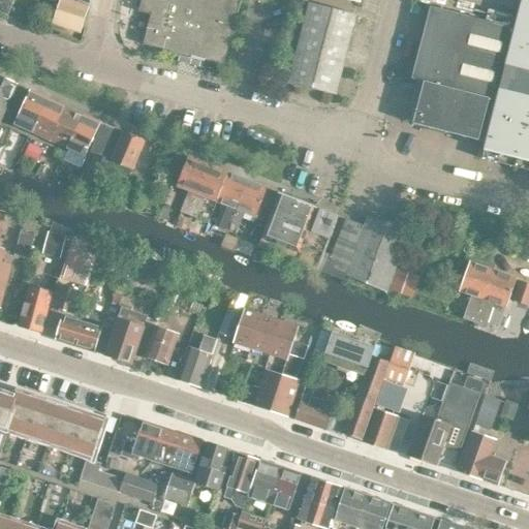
[(0,0),(0,11),(7,14),(13,0),(12,0),(0,0)]
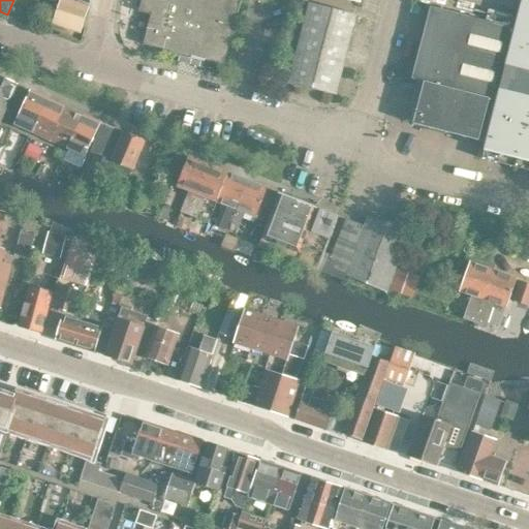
[(74,0),(59,0),(53,20),(52,23),(80,32),(89,4),(74,0)]
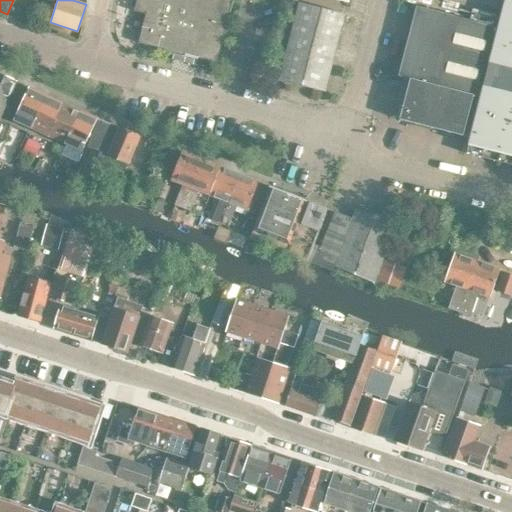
[(198,57),(216,62),(232,0),(136,0),(132,16),(144,19),(137,43),(175,52),(178,40),(187,42),(184,56),(197,59),(198,57)]
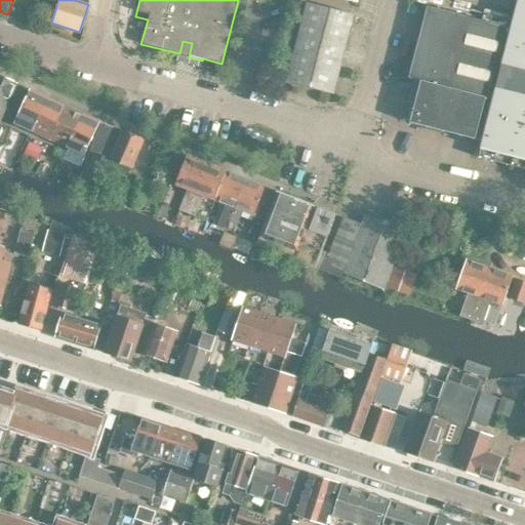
[(477,157),(496,162),(524,168),(524,1),(520,0),(517,0),(511,28),(492,99),(477,157)]
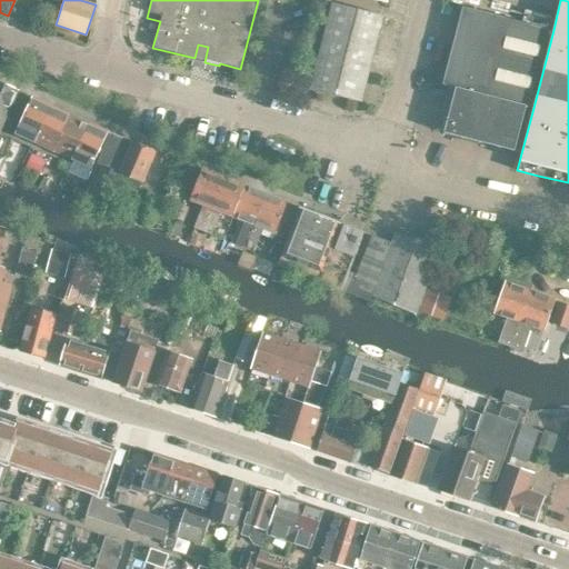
[(309,88),(361,101),(383,16),(330,2),(309,88)]
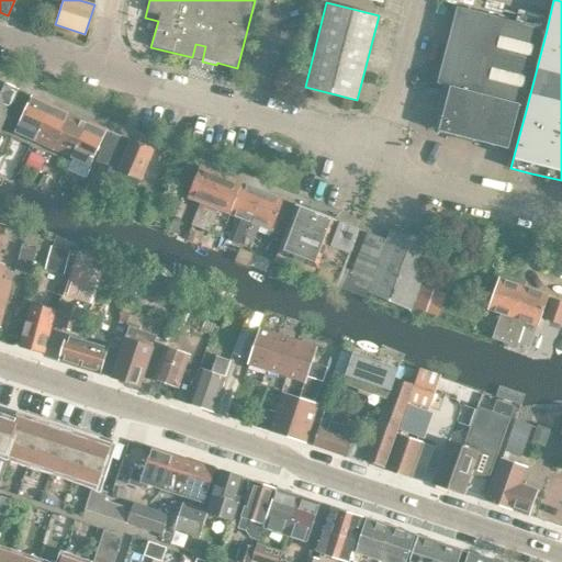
[(457,7),(437,83),(449,87),(438,131),(507,149),(519,104),(527,107),(547,30),(457,7)]
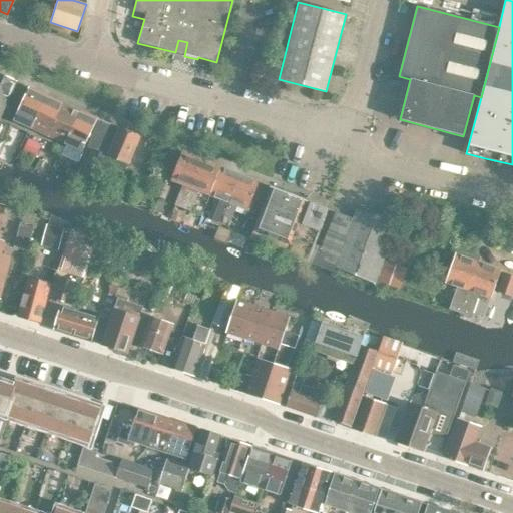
[(0,74),(0,98),(7,102),(16,82),(0,74)]
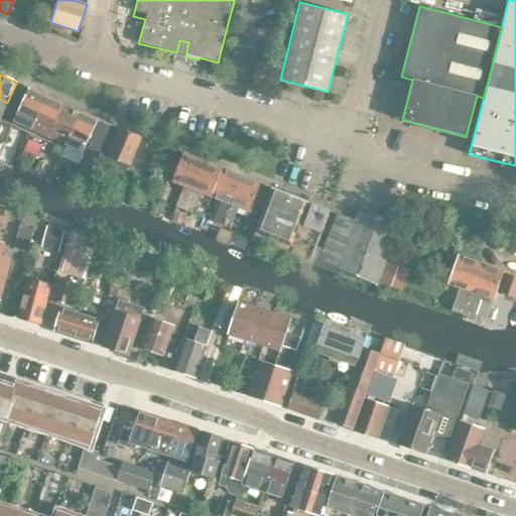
[(14,120),(31,128),(46,96),(29,88),(14,120)]
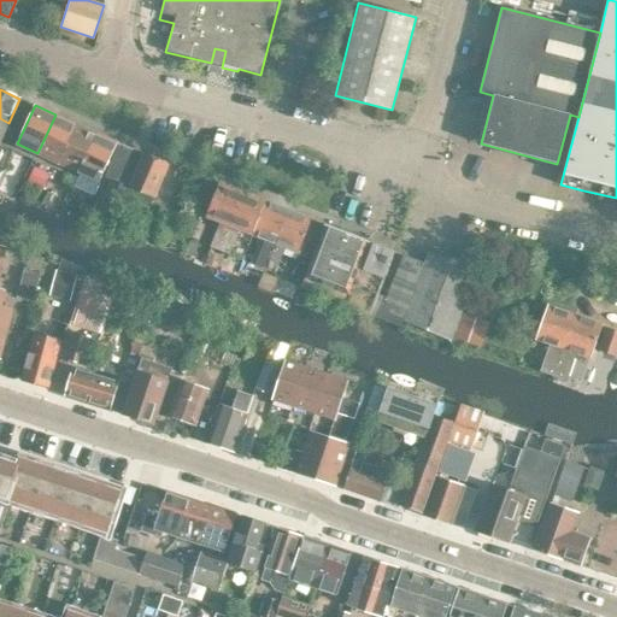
[(37,153),(58,163),(76,124),(56,115),(37,153)]
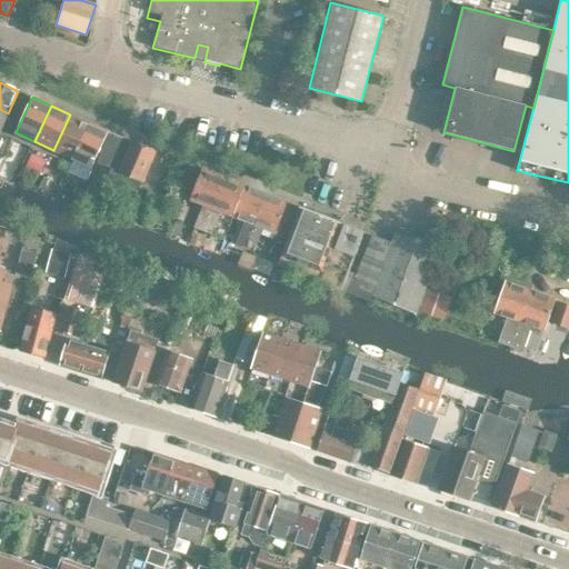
[(53,150),(72,159),(89,122),(70,115),(53,150)]
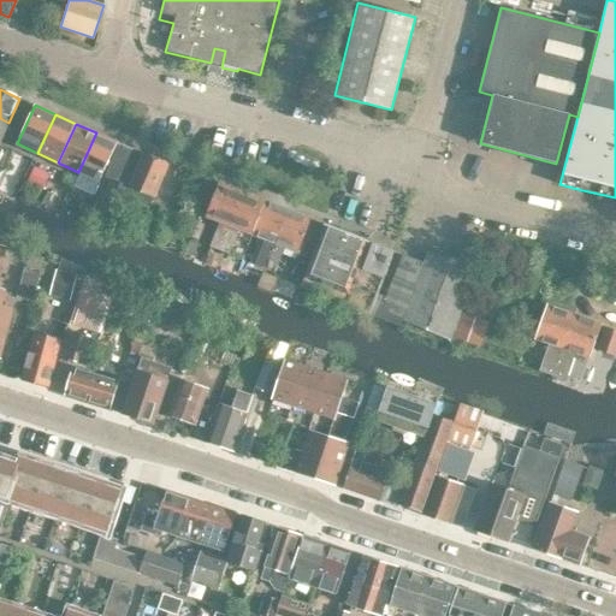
[(96,132),(78,172),(99,182),(117,142),(96,132)]
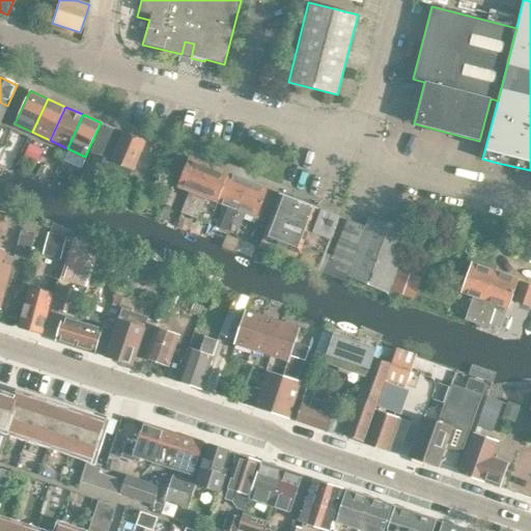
[(96,154),(81,192),(98,196),(107,171),(129,179),(133,168),(134,168),(145,141),(123,132),(102,122),(90,151),(96,154)]
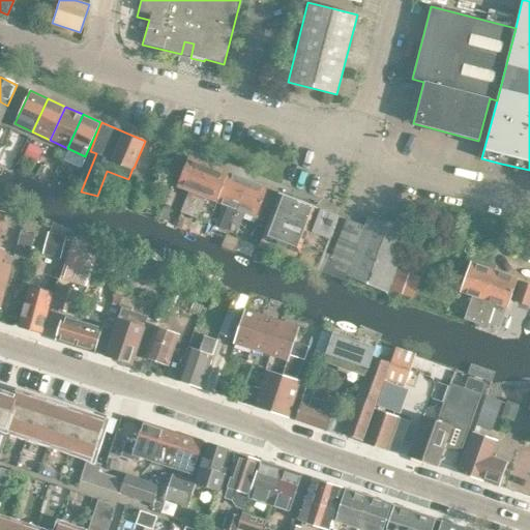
[(0,123),(0,152),(10,128),(0,123)]
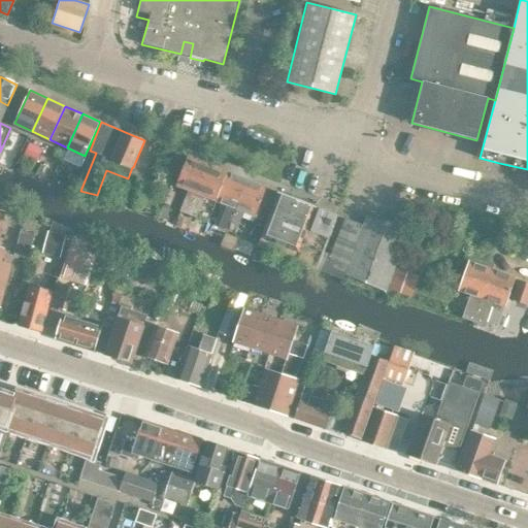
[(180,211),(188,213),(207,165),(188,157),(176,185),(189,190),(180,211)]
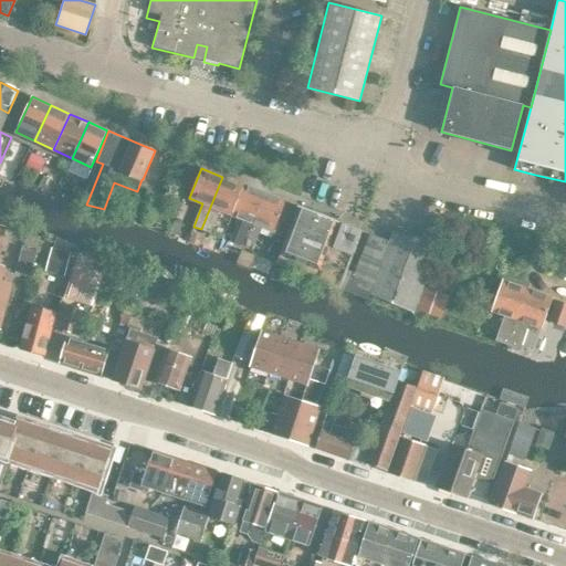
[(24,177),(45,186),(50,177),(28,169),(24,177)]
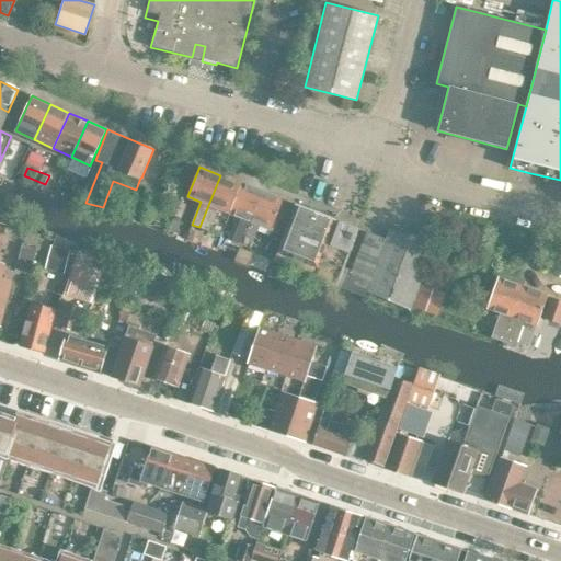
[(217,208),(229,213),(241,183),(220,175),(199,227),(208,230),(217,208)]
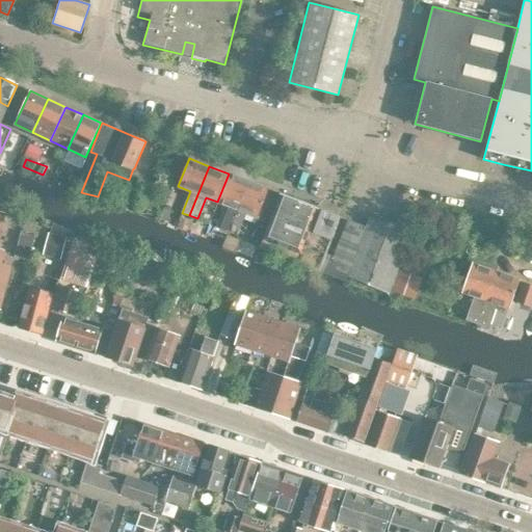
[(85,179),(70,173),(64,184),(81,191),(85,179)]
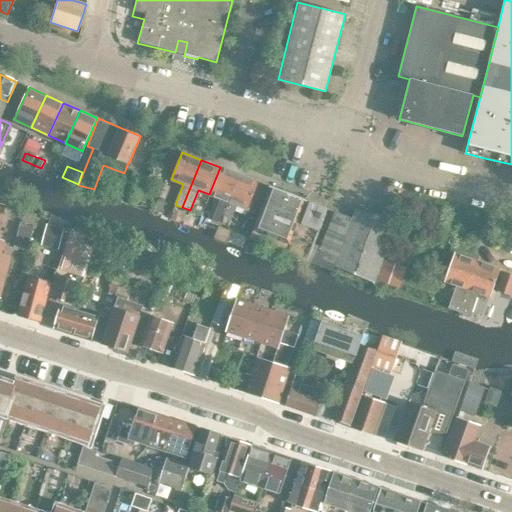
[(213,219),(220,222),(239,174),(220,167),(209,194),(221,199),(213,219)]
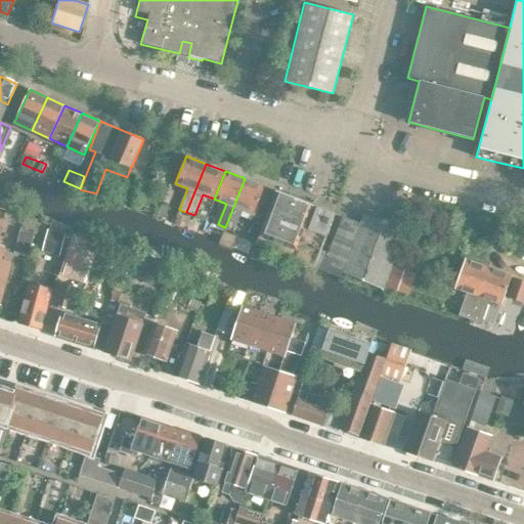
[(245,178),(225,227),(233,230),(241,210),(253,215),(264,186),(245,178)]
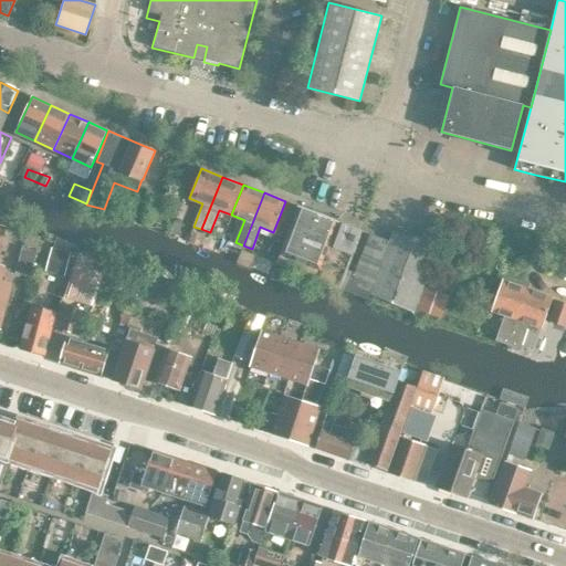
[(275,263),(338,289),(355,242),(334,233),(338,222),(297,206),(275,263)]
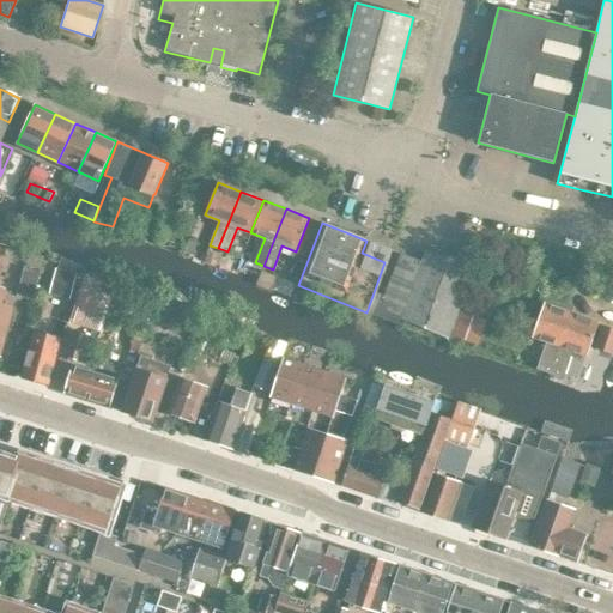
[(177,243),(182,230),(168,225),(164,238),(177,243)]
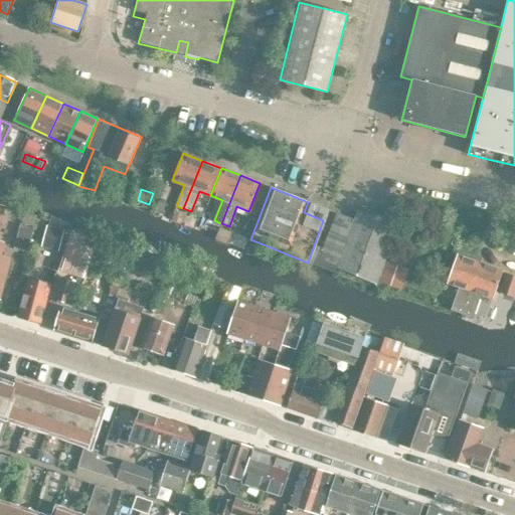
[(0,297),(11,258),(1,255),(4,243),(0,241),(0,221),(4,206),(0,204),(0,297)]
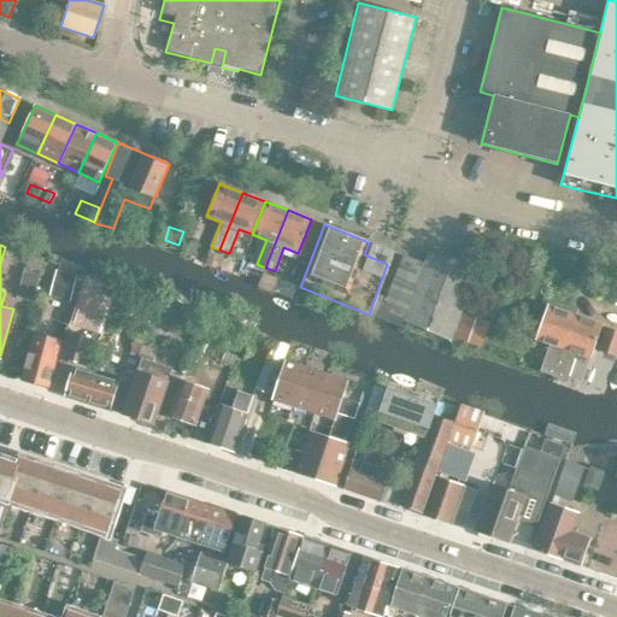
[(393,251),(387,264),(369,315),(400,327),(424,263),(393,251)]
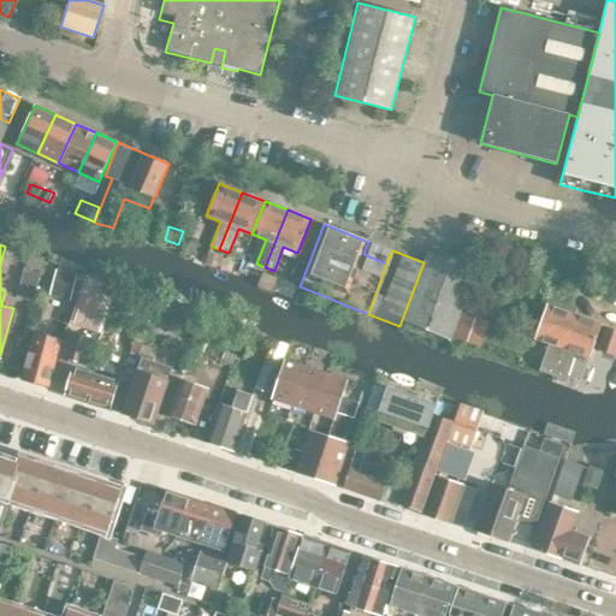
[(450,337),(460,313),(478,265),(428,252),(403,321),(449,341),(450,337)]
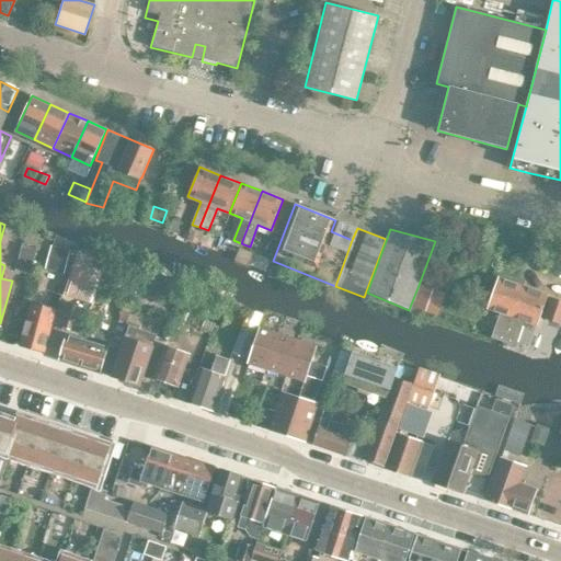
[(46,267),(61,273),(65,264),(66,264),(70,249),(53,243),(46,267)]
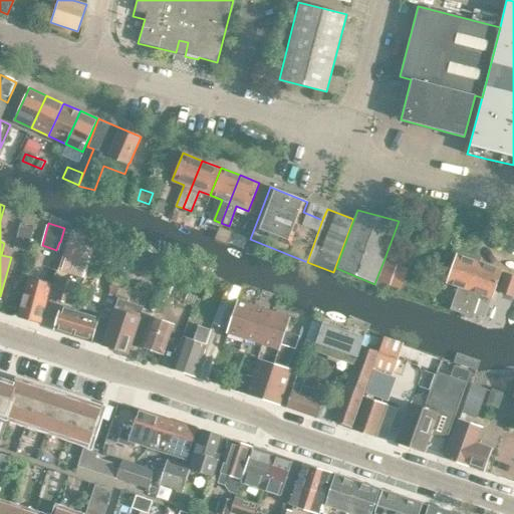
[(14,246),(27,249),(33,228),(19,224),(14,246)]
